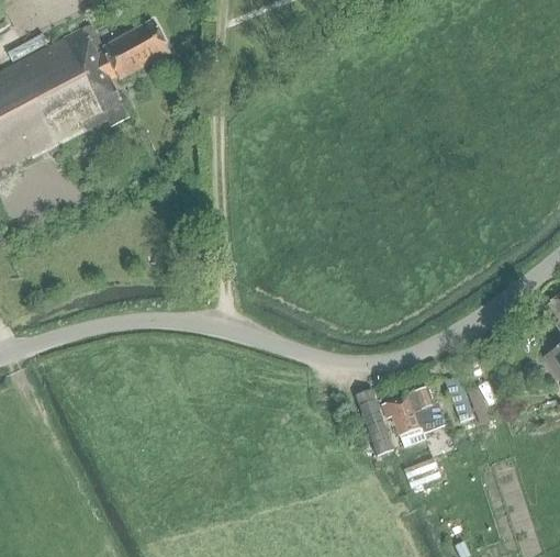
[(0,173),(103,119),(107,125),(127,114),(109,79),(115,76),(119,81),(134,76),(131,70),(167,52),(150,18),(100,44),(89,22),(0,68),(0,173)]
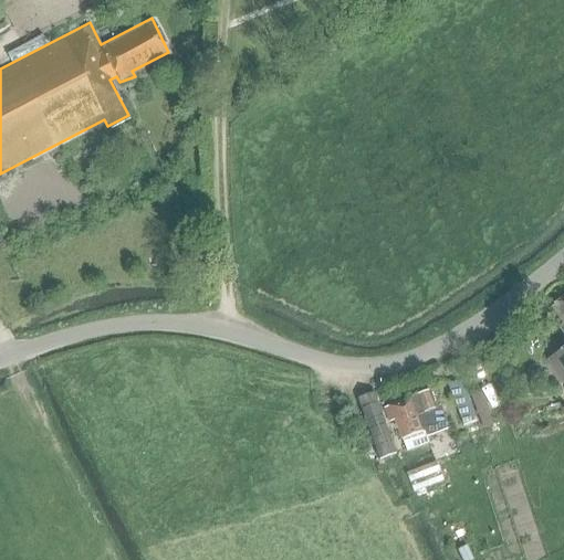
[(563,293),(550,304),(561,319),(555,324),(563,335),(563,344),(545,358),(563,384),(563,293)]
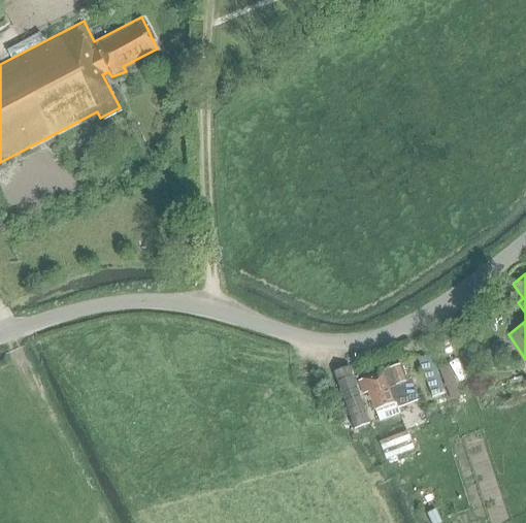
[(433,348),(419,353),(432,392),(447,387),(433,348)]
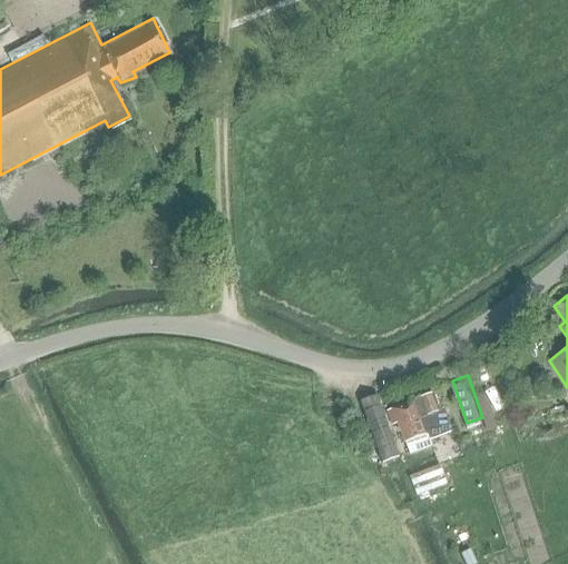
[(356,396),(379,458),(397,452),(374,389),(356,396)]
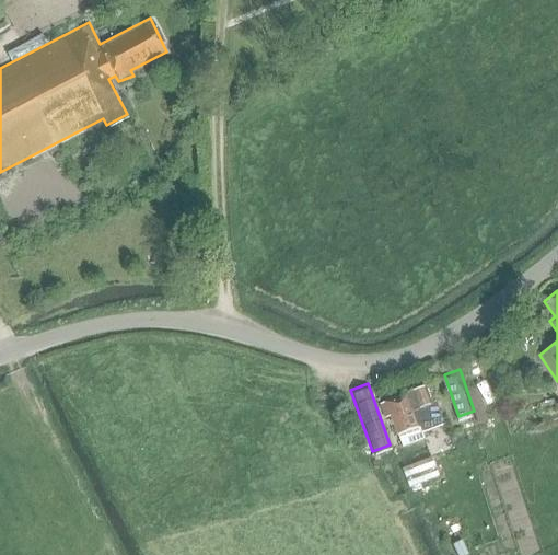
[(407,390),(408,390),(378,401),(383,415),(390,413),(396,432),(417,425),(411,406),(429,401),(423,383),(407,390)]
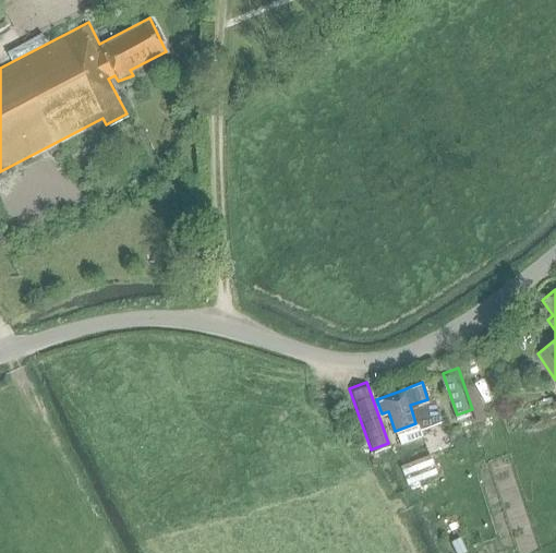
[(431,456),(418,460),(418,459),(405,464),(408,477),(435,469),(431,456)]
